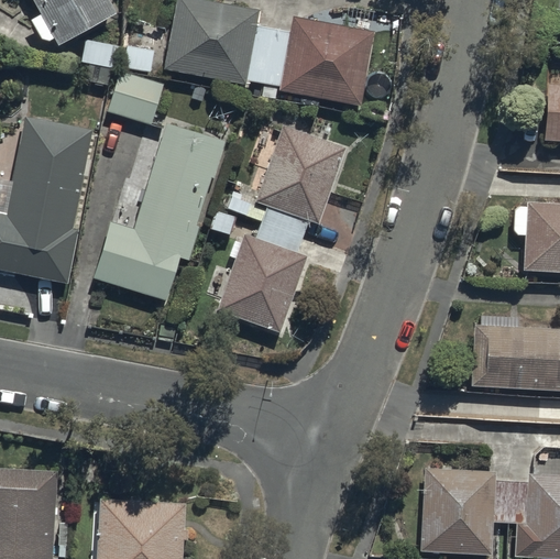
[(108,0),(32,0),(57,48),(118,18),(108,0)]
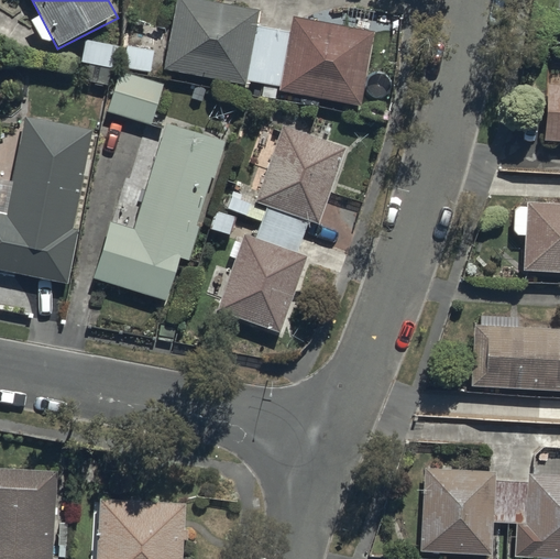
[(260,10),(208,0),(178,0),(164,69),(248,85),(249,80),(280,86),(278,90),(362,106),(376,32),(294,17),(291,31),(257,24),(260,10)]
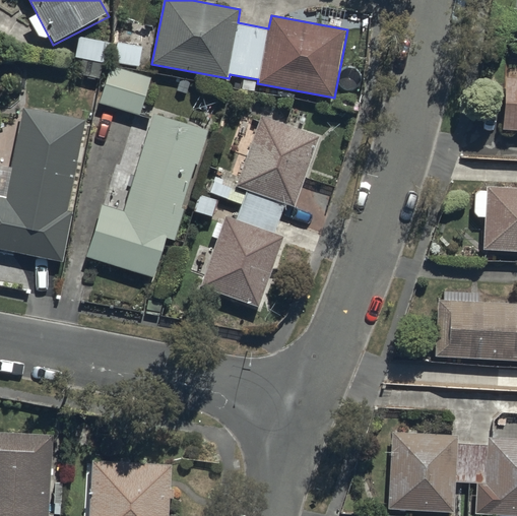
[(140,117),(150,78),(108,68),(98,106),(140,117)]
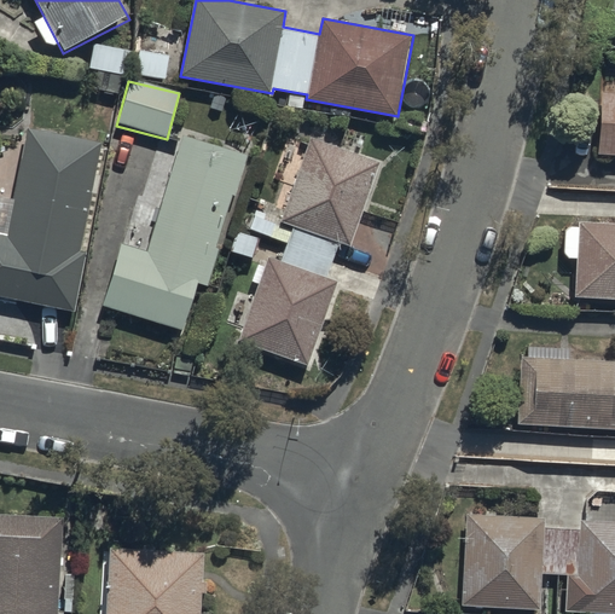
[(599,160),(614,160),(614,92),(603,91),(599,160)]
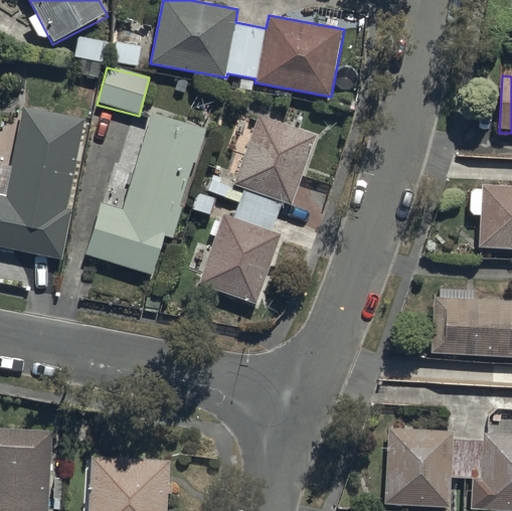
[(67,208),(82,120),(23,105),(7,197),(0,195),(0,250),(14,253),(15,250),(62,259),(72,209),(67,208)]
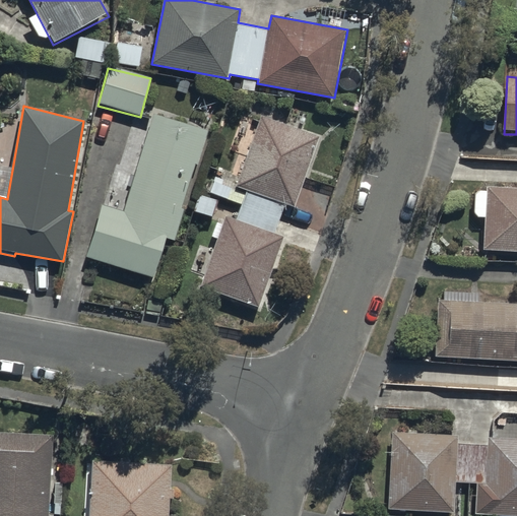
[(198,165),(208,130),(154,114),(133,179),(120,176),(117,189),(129,193),(124,211),(102,204),(87,256),(153,277),(167,237),(174,240),(185,208),(182,208),(195,164),(198,165)]
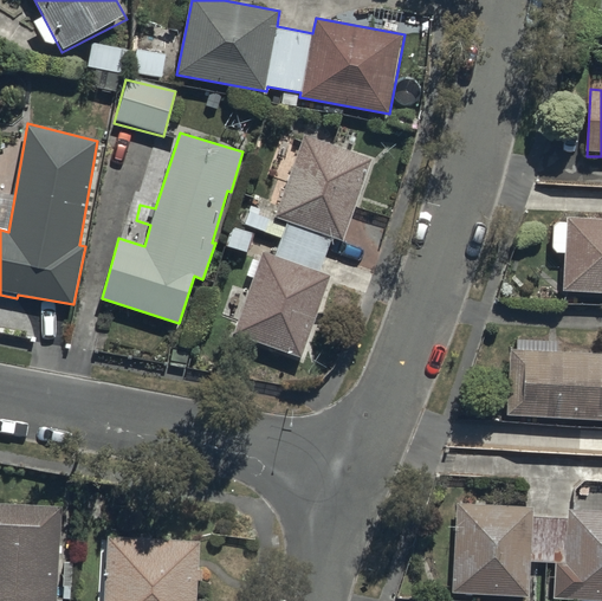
[(370,157),(304,135),(276,218),(287,221),(276,254),(264,250),(234,333),(302,356),(331,275),(322,271),(334,237),(342,239),(370,157)]
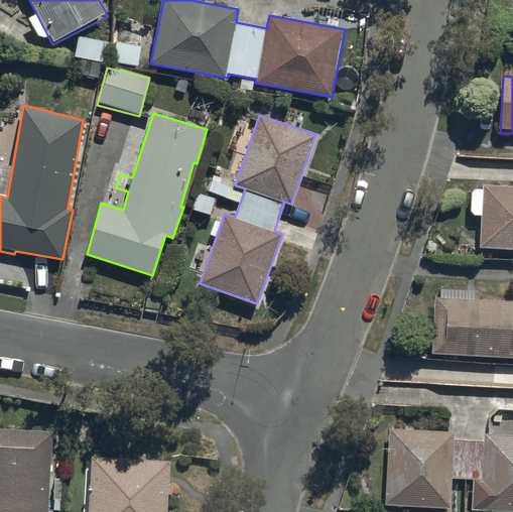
[(512,185),(483,184),(483,188),(472,188),(470,216),(481,217),(480,247),(512,248),(512,185)]
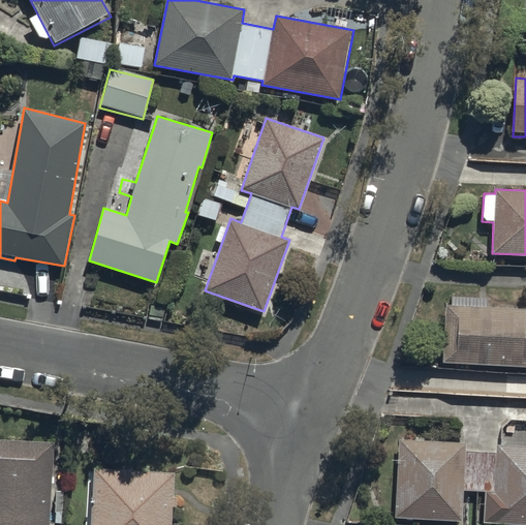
[(525,308),(488,306),(488,300),(452,298),(452,304),(445,304),(442,362),(525,366),(525,308)]
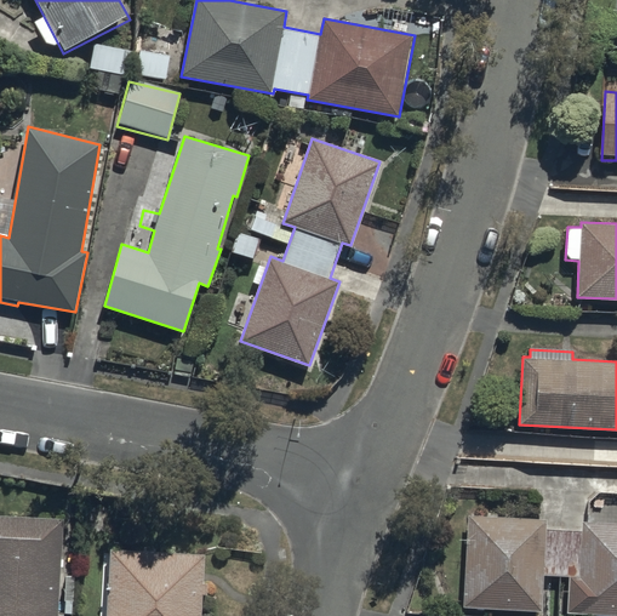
[(57,615),(61,517),(0,513),(0,615),(57,615)]
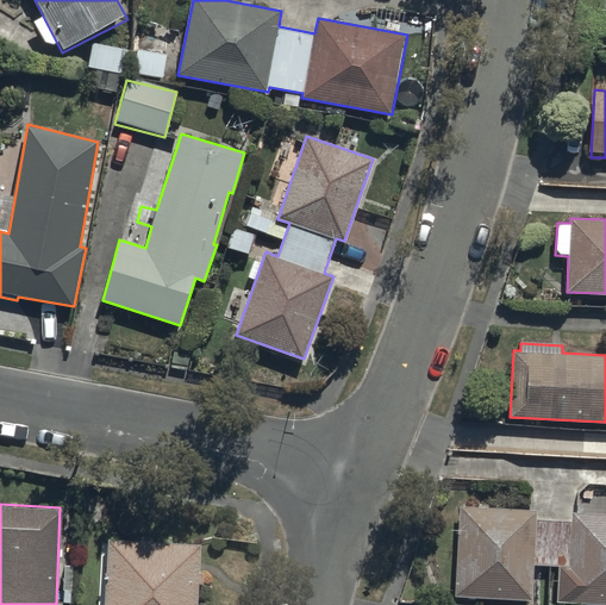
[(605,521),(462,513),(462,604),(605,604),(605,521)]
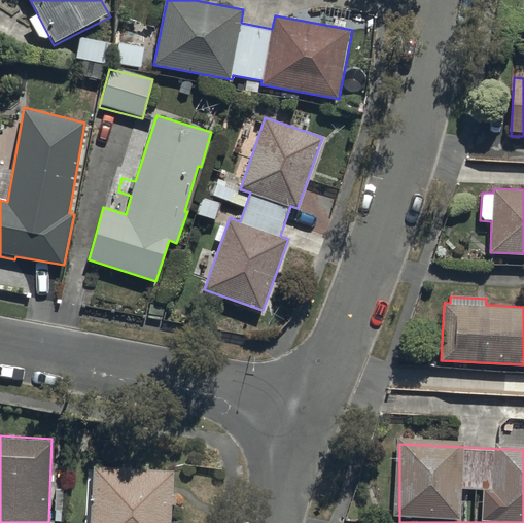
[(174,468),(92,464),(89,522),(170,522),(171,506),(175,507),(176,495),(173,495),(174,468)]
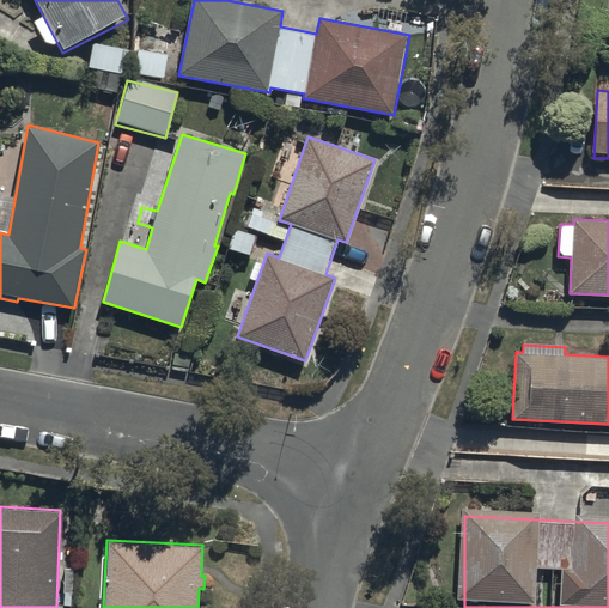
All buildings are outlined.
